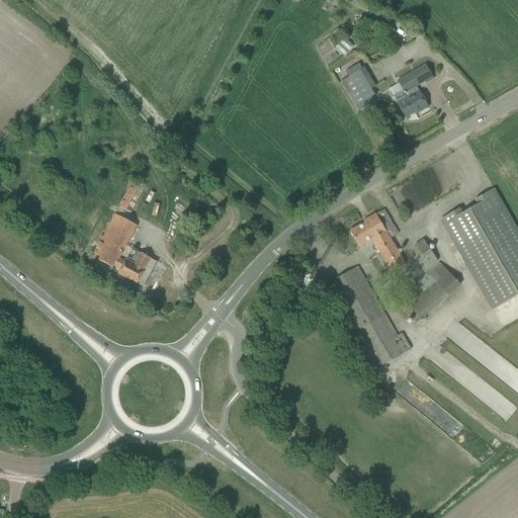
[(337,28),(331,33),(334,37),(340,32),(337,28)]
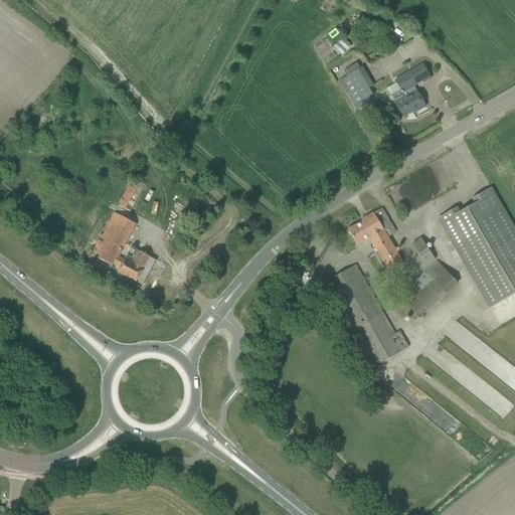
[(362,34),(353,42),(357,47),(366,39),(362,34)]
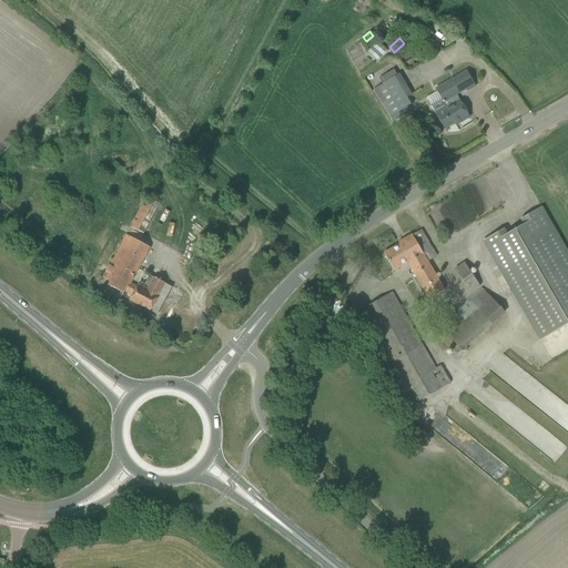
[(408,40),(404,44),(408,50),(414,44),(408,40)]
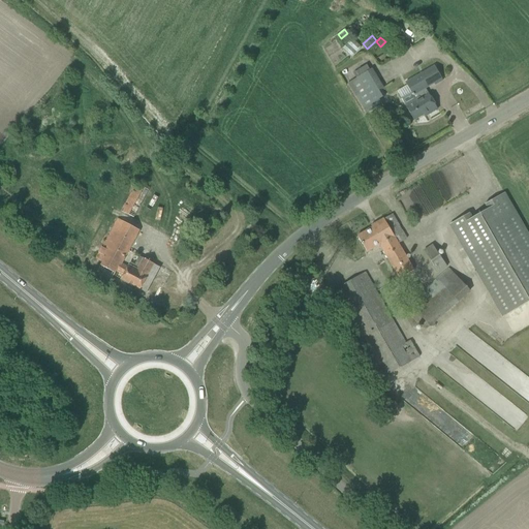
[(346,41),(339,50),(347,58),(355,49),(346,41)]
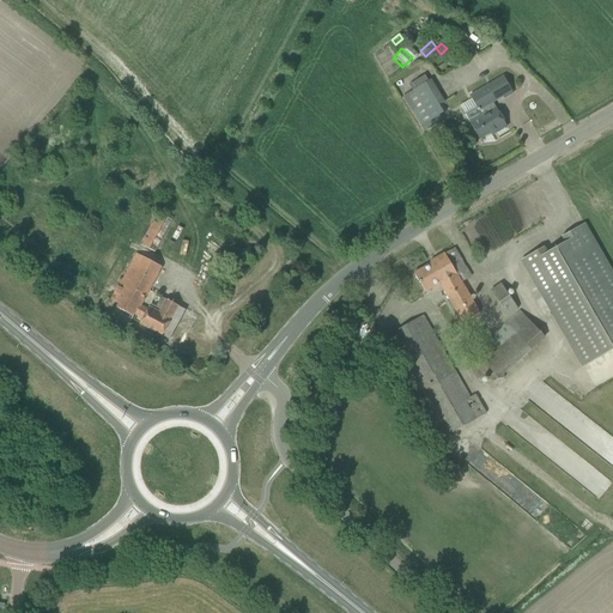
[(422,78),(410,85),(413,91),(425,84),(422,78)]
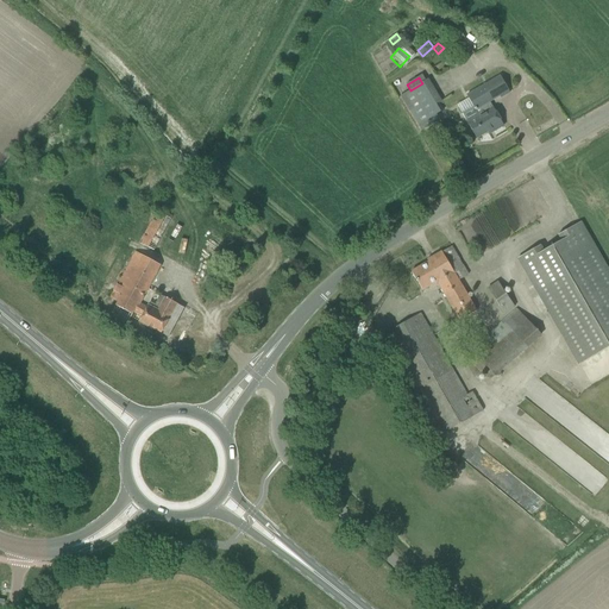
[(473,107),(476,111),(488,104),(500,96),(501,99),(510,93),(501,77),(468,96),(473,107)]
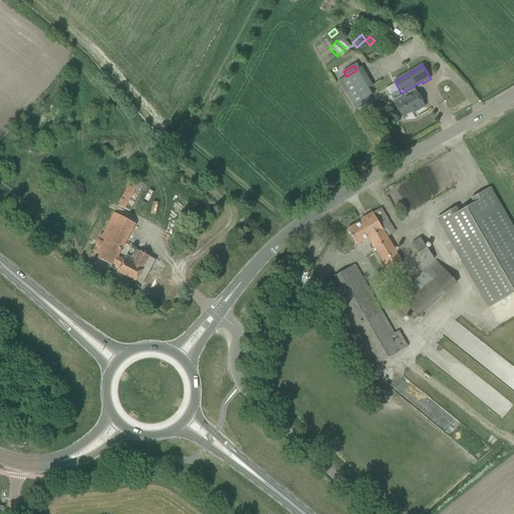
[(346,76),(341,79),(351,95),(347,97),(352,106),(355,110),(372,100),(369,96),(374,93),(359,69),(356,70),(346,76)]
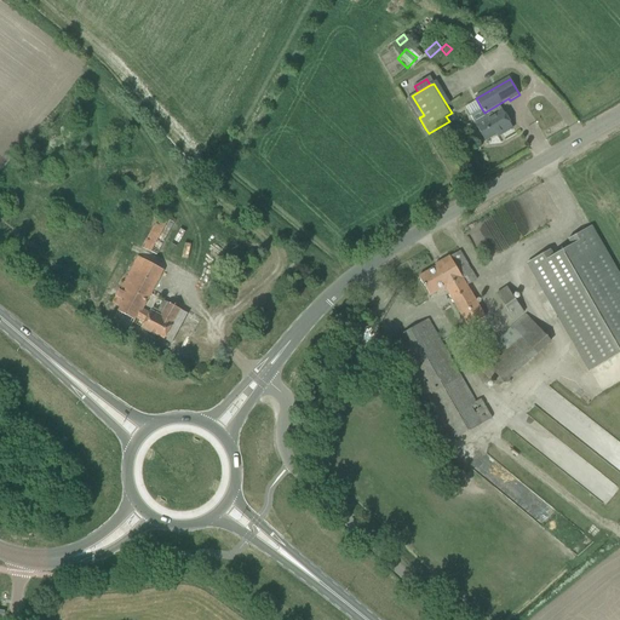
[(482,109),(470,115),(475,124),(486,142),(501,132),(503,135),(514,128),(503,112),(500,113),(497,105),(484,113),(482,109)]
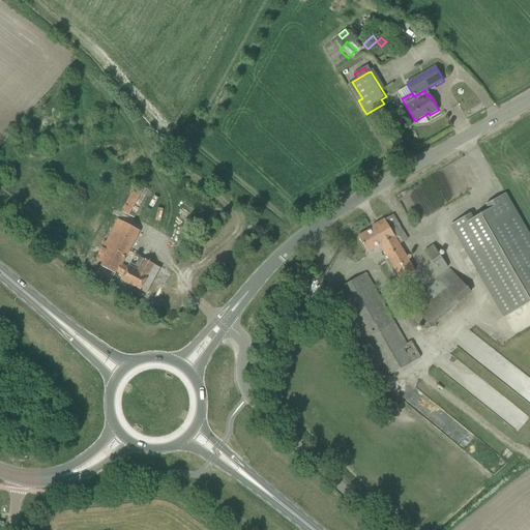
[(384,120),(379,122),(383,130),(388,128),(384,120)]
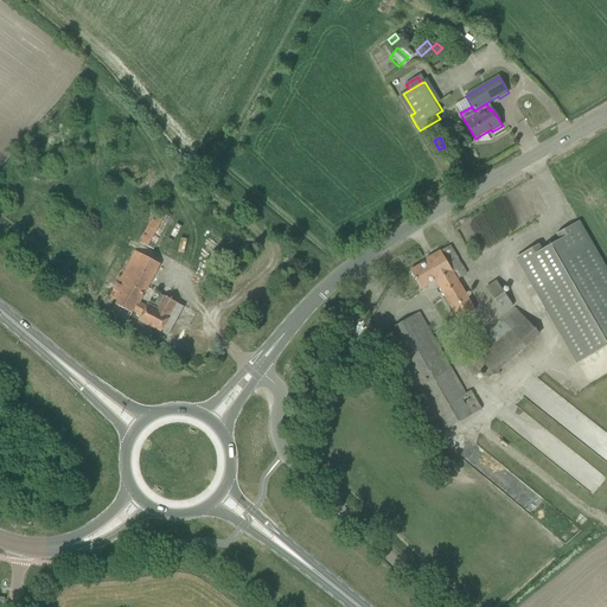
[(154,250),(171,219),(157,211),(139,242),(154,250)]
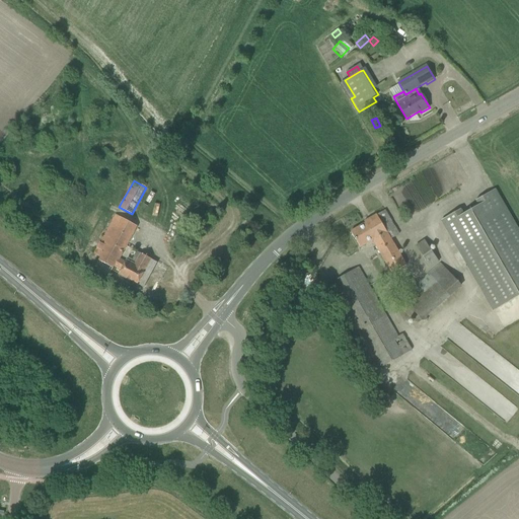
[(495,311),(518,296),(518,232),(495,190),(475,201),(478,206),(463,214),(460,210),(442,220),(495,311)]
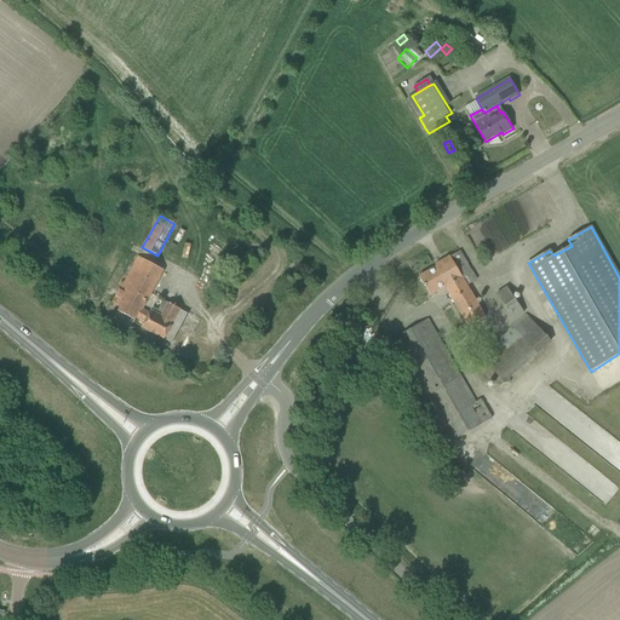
[(478,281),(468,264),(460,252),(451,257),(449,257),(435,265),(437,268),(419,277),(425,288),(431,297),(446,288),(470,328),(487,317),(469,286),(478,281)]
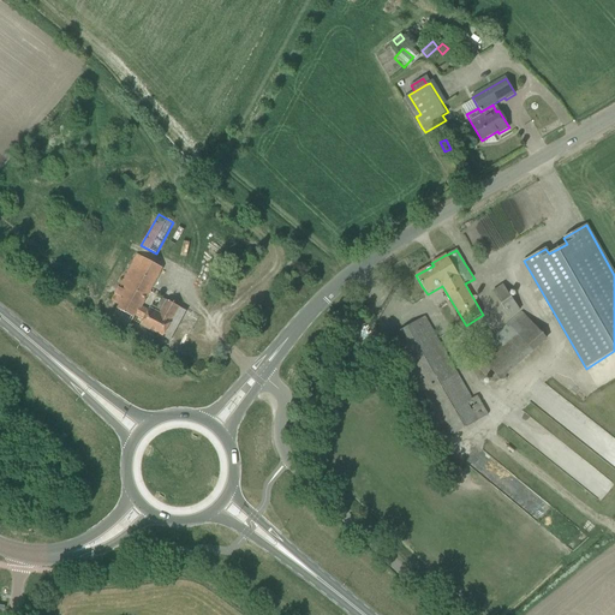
[(171,341),(187,311),(177,305),(162,297),(159,303),(161,304),(159,309),(151,305),(149,310),(141,306),(161,268),(137,255),(112,299),(120,304),(118,309),(135,317),(136,315),(144,320),(142,326),(171,341)]
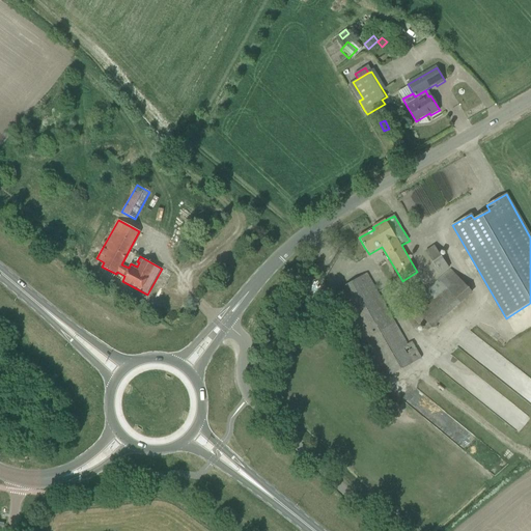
[(437,270),(445,264),(432,247),(425,252),(437,270)]
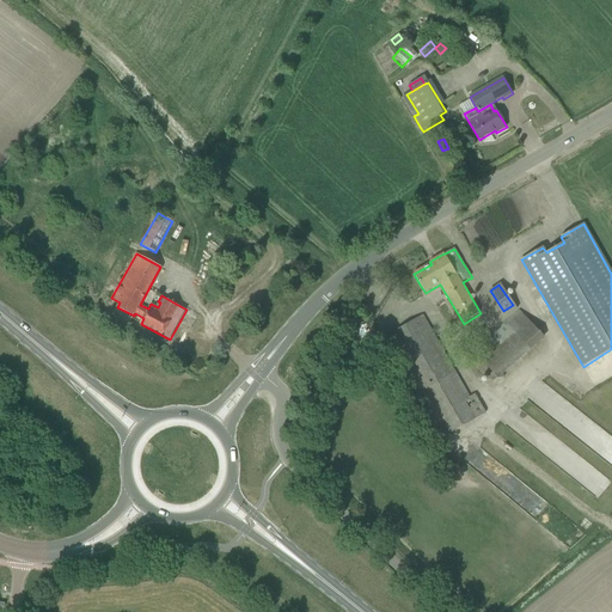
[(472,352),(497,379),(544,338),(519,310),(493,335),(488,330),(479,340),(483,343),(472,352)]
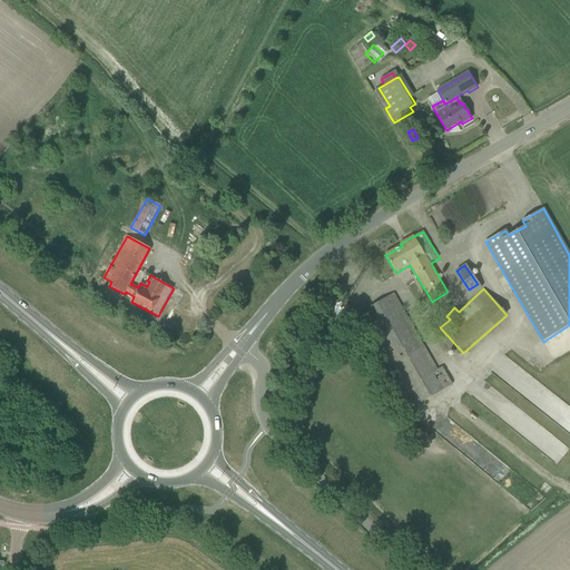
[(442,369),(438,372),(393,295),(359,315),(411,408),(451,384),(442,369)]
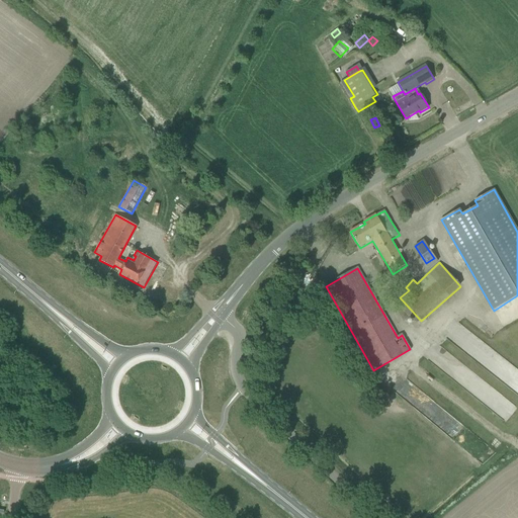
[(449,326),(445,336),(458,346),(463,348),(469,339),(464,352),(472,355),(475,351),(469,349),(471,342),(479,345),(481,339),(480,339),(454,320),(453,320),(449,326)]
